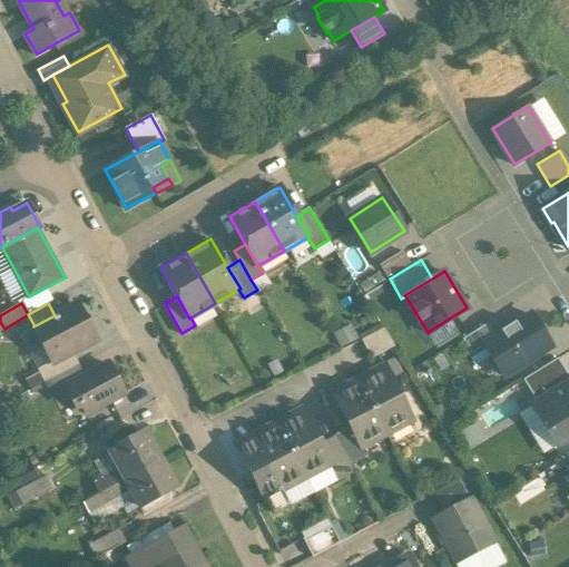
[(55,315),(33,326),(45,346),(50,344),(58,360),(72,352),(97,340),(78,303),(55,315)]
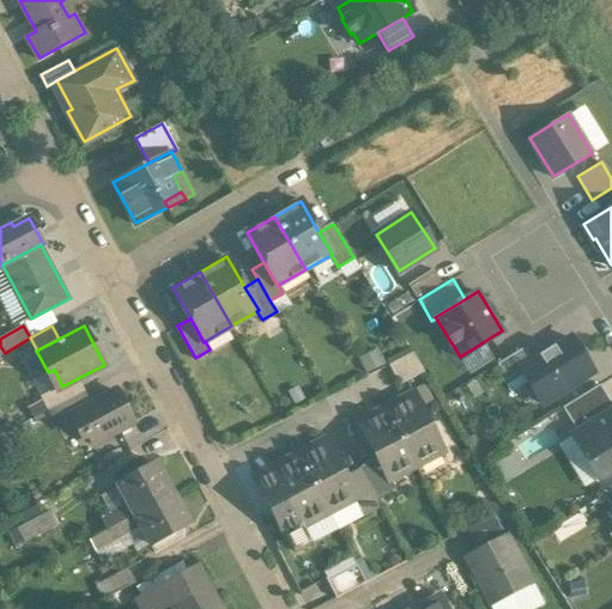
[(532,361),(521,369),(521,370),(543,403),(593,372),(571,338),(556,347),(555,345),(539,354),(540,357),(532,361)]
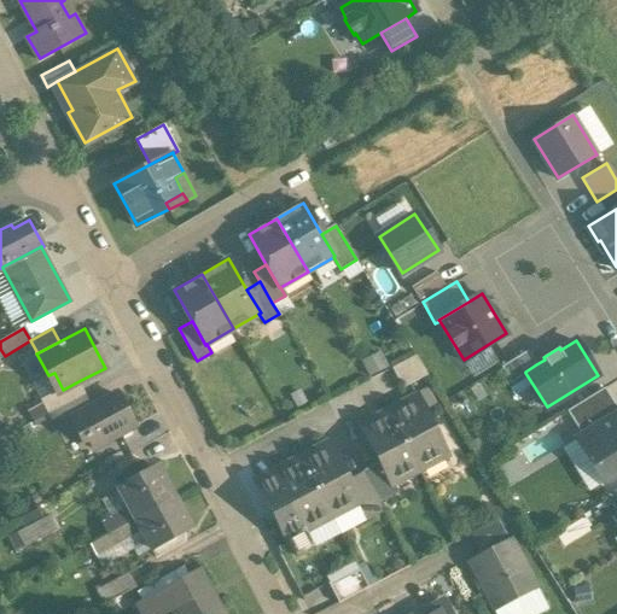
[(511,381),(525,373),(525,372),(536,364),(529,350),(501,367),(511,381)]
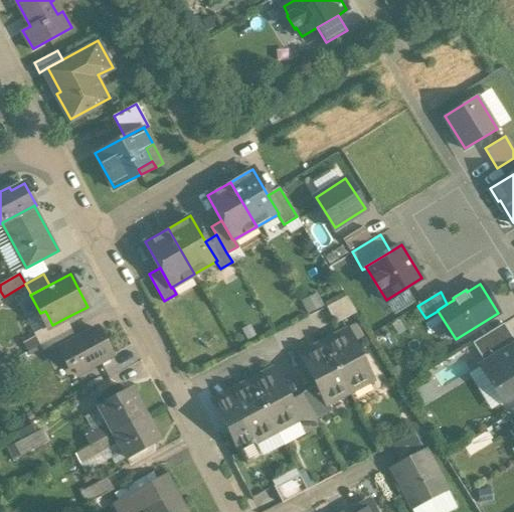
[(356,312),(346,296),(326,306),(335,323),(356,312)]
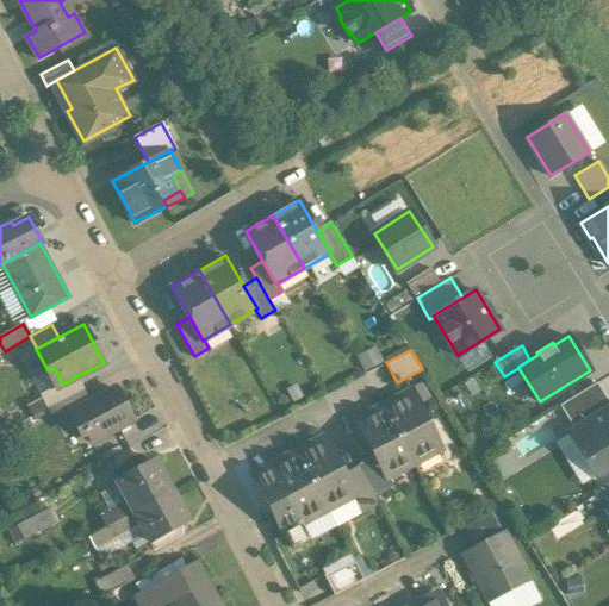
[(54,368),(48,370),(55,386),(56,387),(62,385),(54,368)]
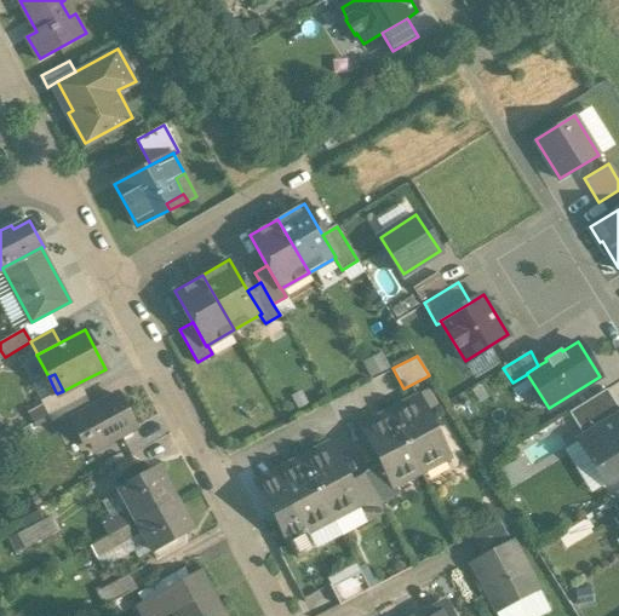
[(63,391),(57,393),(56,392),(41,399),(50,414),(85,395),(79,383),(63,391)]
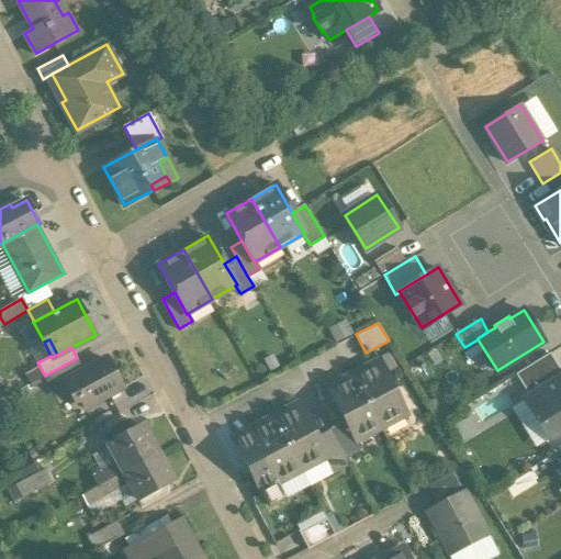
[(516,373),(529,395),(560,377),(560,370),(550,353),(516,373)]
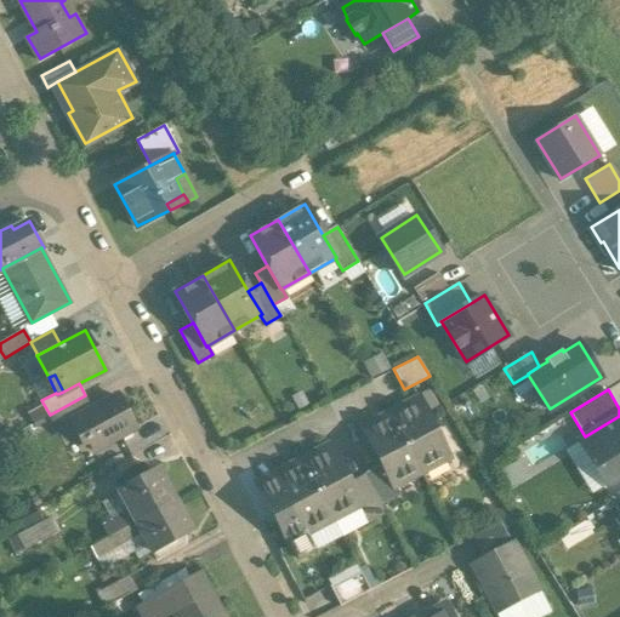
[(85,395),(50,415),(57,429),(70,422),(70,421),(92,409),(85,395)]
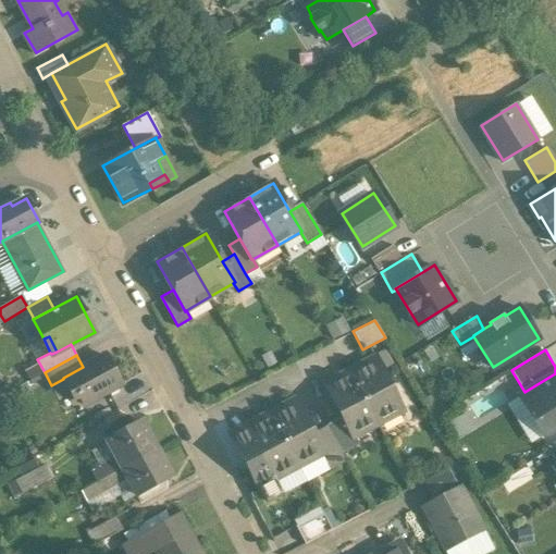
[(83,367),(63,378),(63,379),(75,398),(79,396),(84,404),(120,384),(104,355),(83,367)]
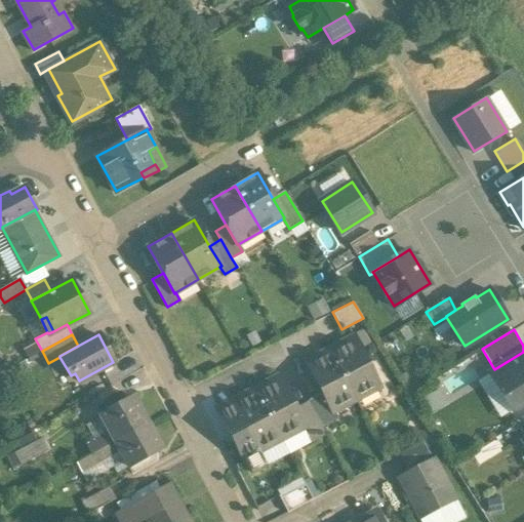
[(380,388),(355,339),(331,352),(357,400),(380,388)]
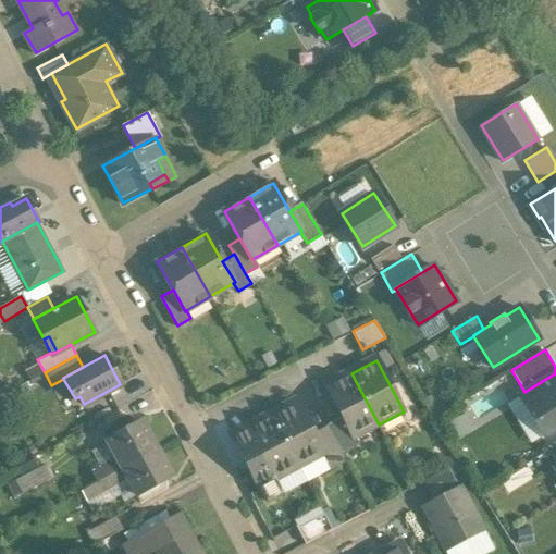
[(379,425),(351,373),(325,386),(342,417),(353,438),(355,436),(379,425)]
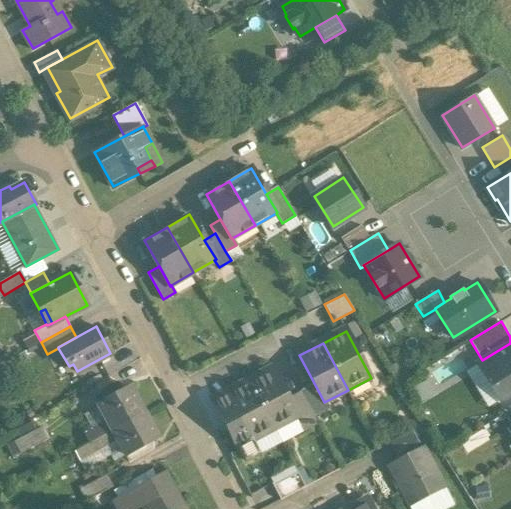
[(478,363),(500,399),(510,392),(510,343),(482,360),(478,363)]
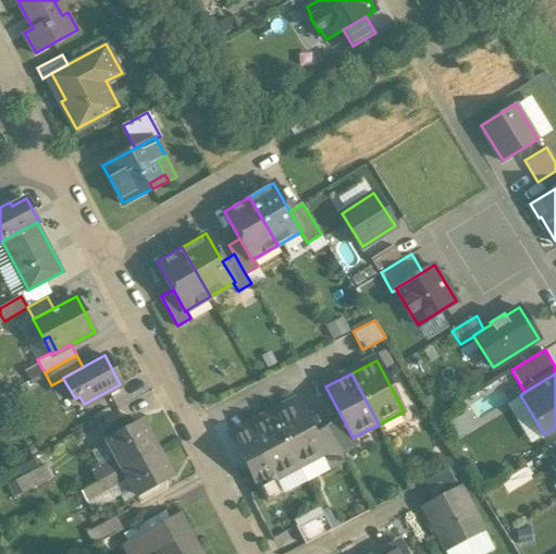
[(313,433),(297,402),(272,415),(298,465),(322,453),(323,452),(313,433)]
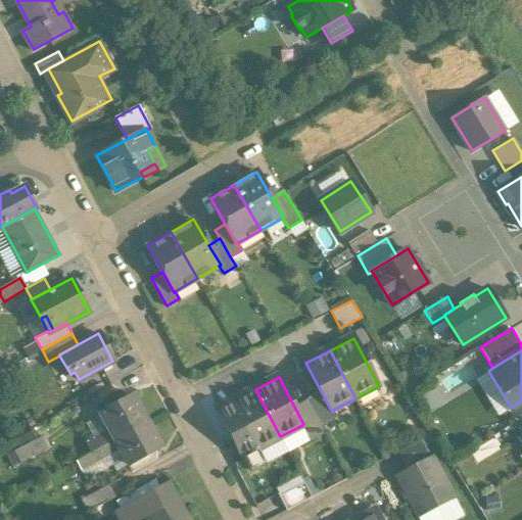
[(422,392),(427,406),(441,399),(436,386),(422,392)]
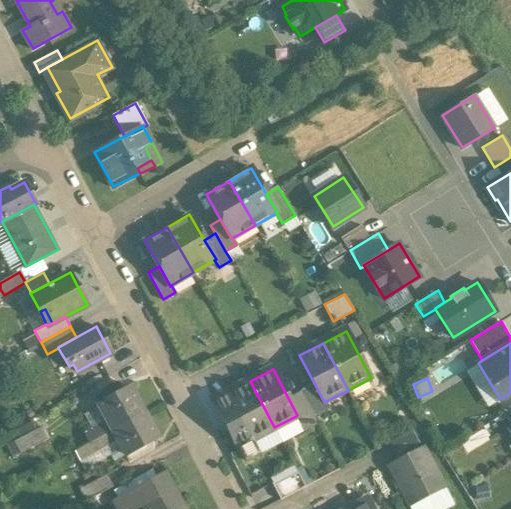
[(274,427),(250,381),(217,399),(248,458),(261,451),(254,438),(274,427)]
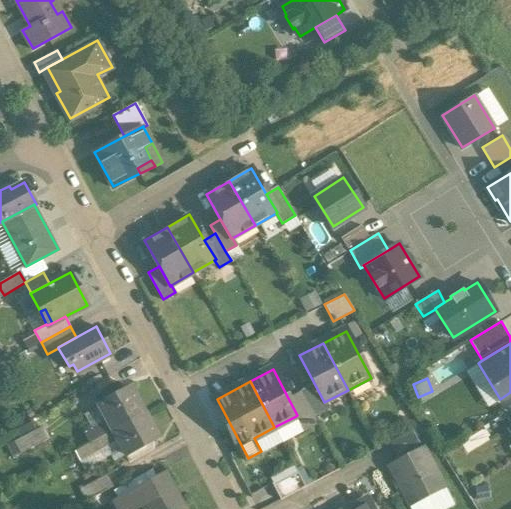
[(314,383),(301,389),(302,391),(315,415),(330,407),(326,401),(324,402),(314,383)]
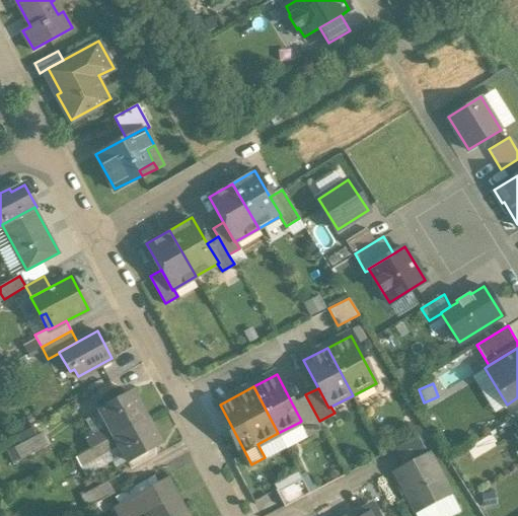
[(119,392),(103,400),(106,406),(100,409),(102,413),(86,421),(93,435),(86,439),(91,448),(102,442),(144,419),(131,392),(122,397),(119,392)]
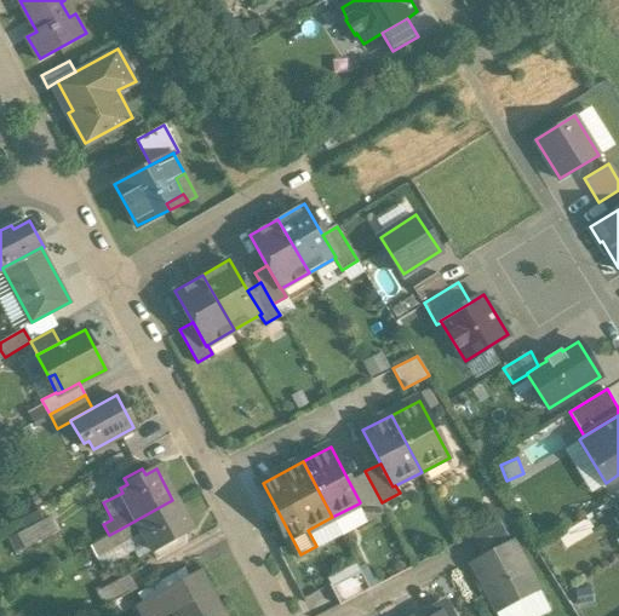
[(382,502),(366,473),(349,482),(360,502),(359,504),(367,520),(385,511),(382,502)]
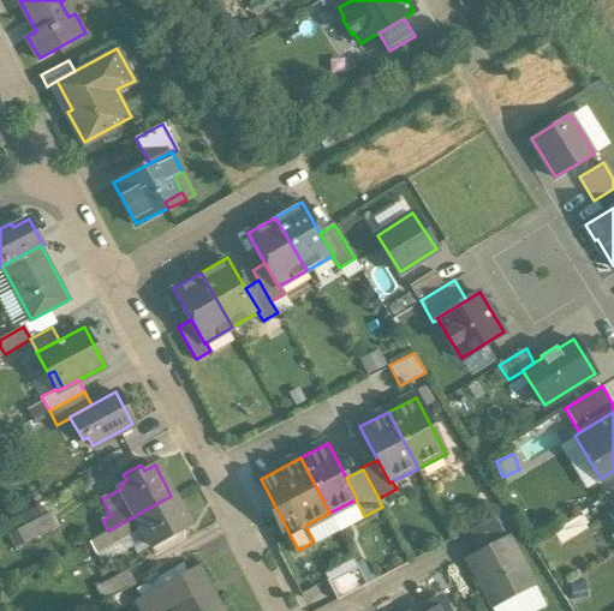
[(171,496),(121,523),(127,534),(137,552),(150,545),(155,555),(182,540),(178,533),(189,527),(171,496)]
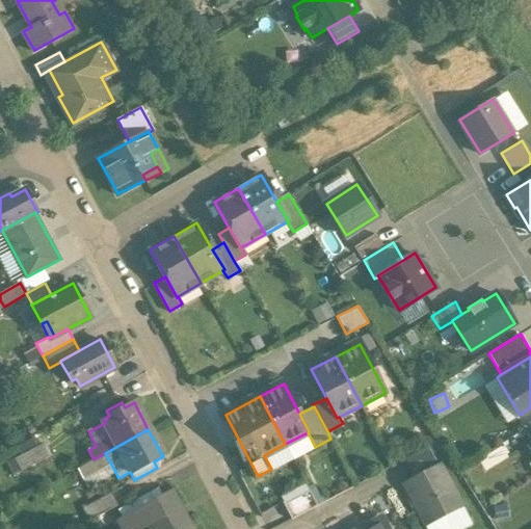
[(49,455),(43,444),(17,457),(23,470),(49,455)]
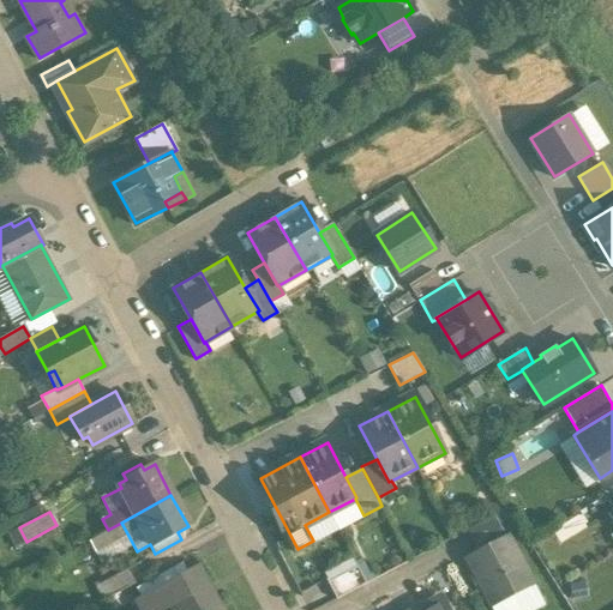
[(108,530),(90,539),(96,550),(127,533),(121,523),(108,530)]
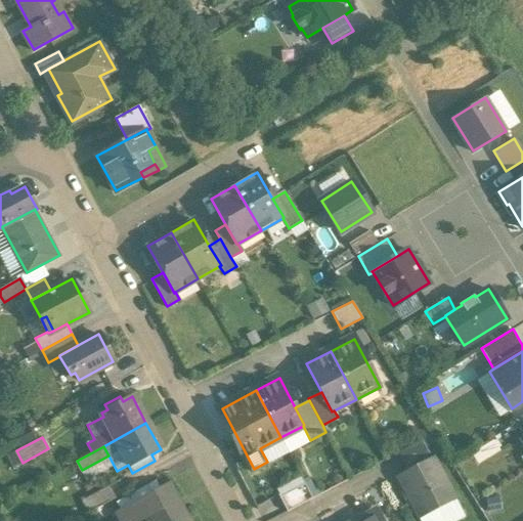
[(435,458),(398,476),(419,517),(456,498),(435,458)]
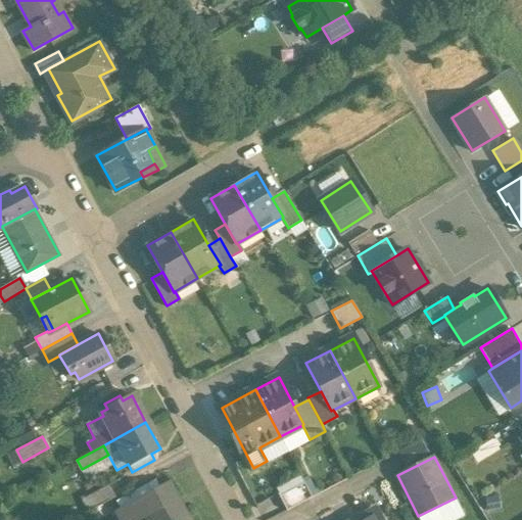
[(170,482),(165,484),(180,511),(184,509),(170,482)]
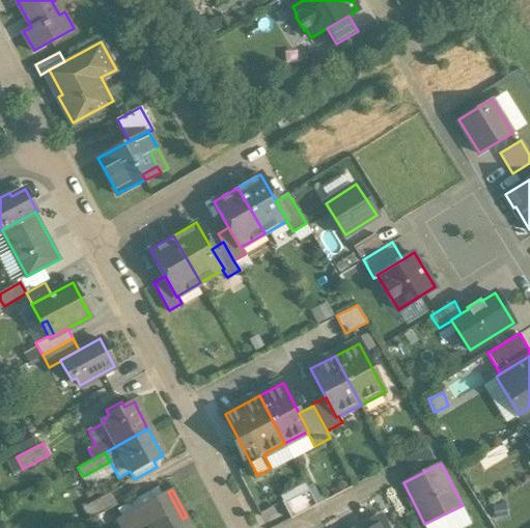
[(309,490),(283,503),(290,518),(316,504),(309,490)]
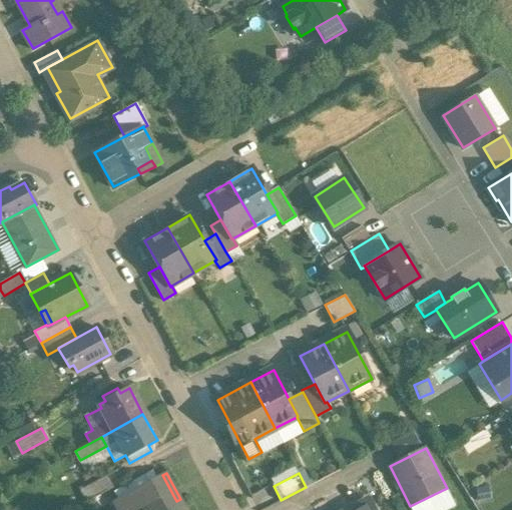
[(106,475),(80,489),(87,501),(113,487),(106,475)]
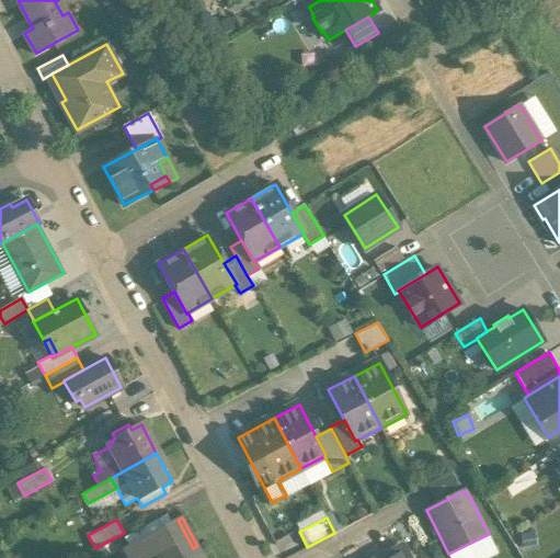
[(193,548),(178,520),(124,549),(128,557),(150,557),(160,553),(163,557),(203,557),(197,546),(193,548)]
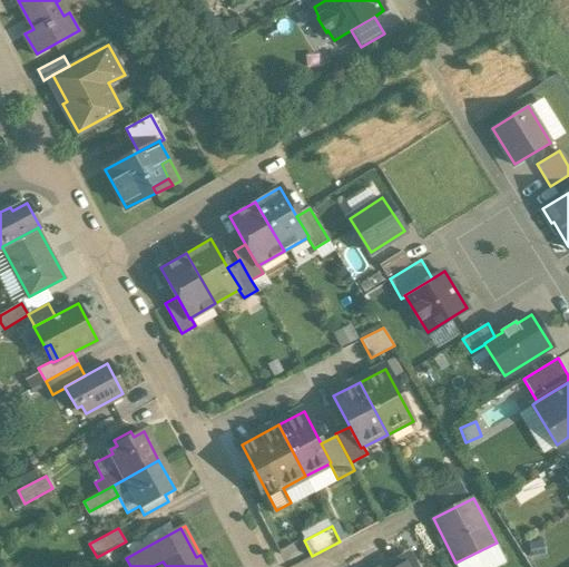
[(419,566),(413,557),(399,565),(396,559),(383,566),(419,566)]
